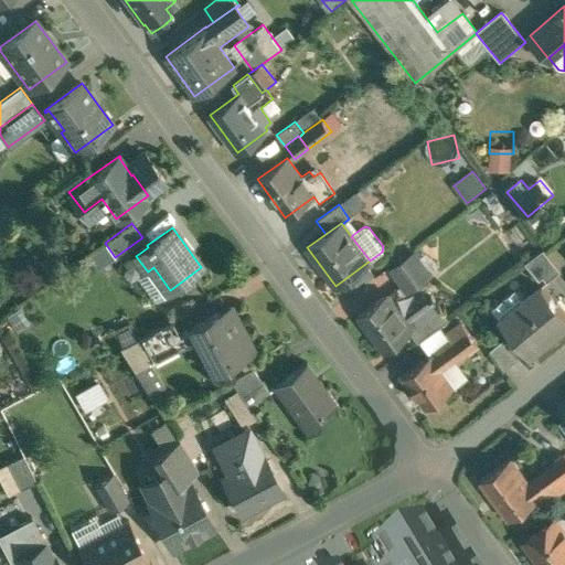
[(543,249),(525,263),(539,280),(543,277),(547,283),(561,272),(543,249)]
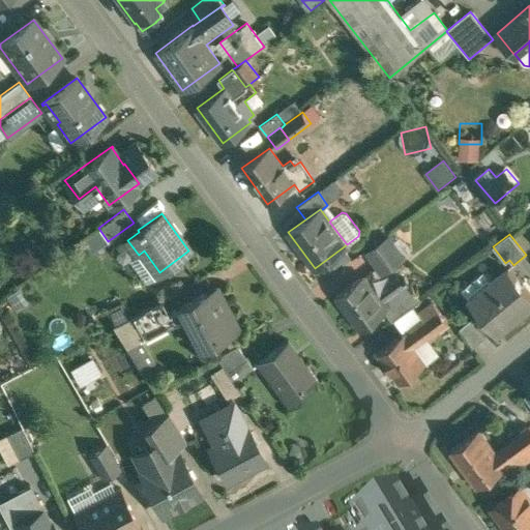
[(387,236),(365,252),(382,273),(404,258),(387,236)]
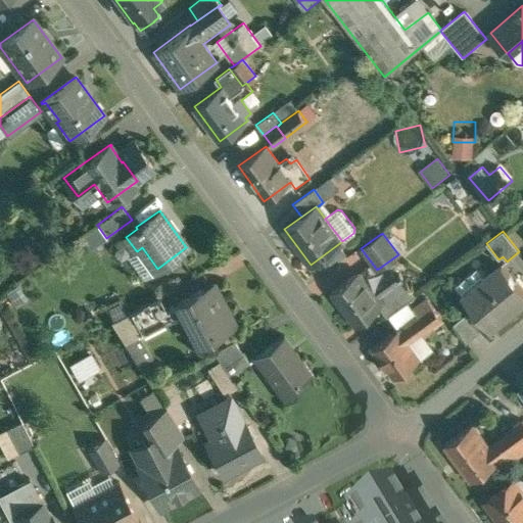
[(157,269),(142,247),(137,251),(136,250),(128,256),(144,279),(152,273),(157,269)]
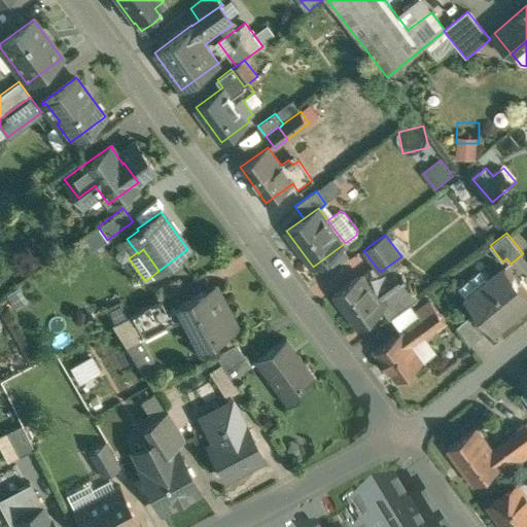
[(526,292),(505,266),(467,297),(493,329),(526,301),(526,292)]
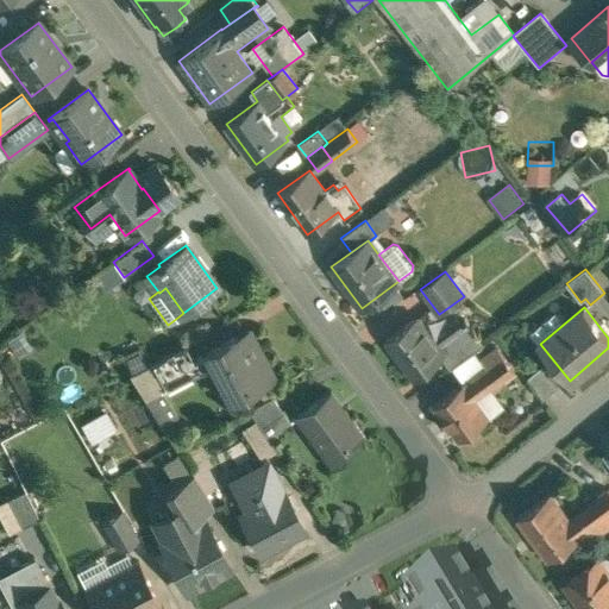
[(418,316),(385,340),(413,378),(443,357),(451,369),(483,345),(468,325),(469,325),(464,319),(462,320),(464,325),(438,344),(418,316)]
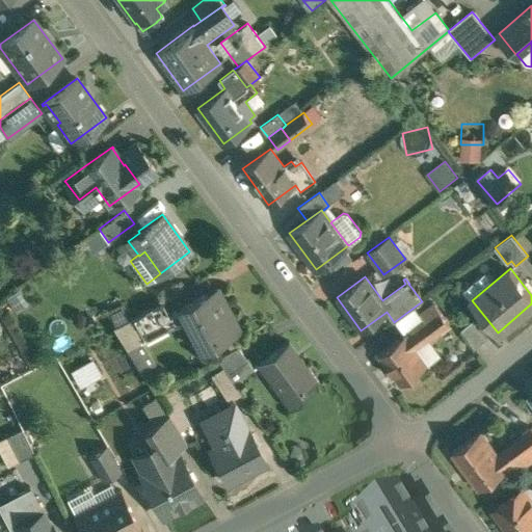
[(216,288),(179,308),(201,349),(238,329),(216,288)]
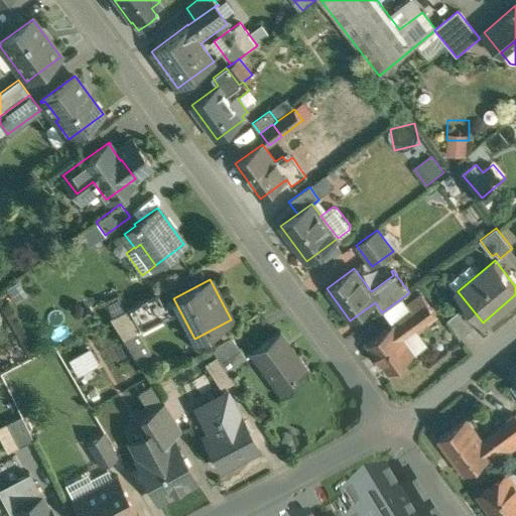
[(156,293),(129,307),(109,316),(123,338),(135,332),(141,329),(137,321),(164,307),(156,293)]
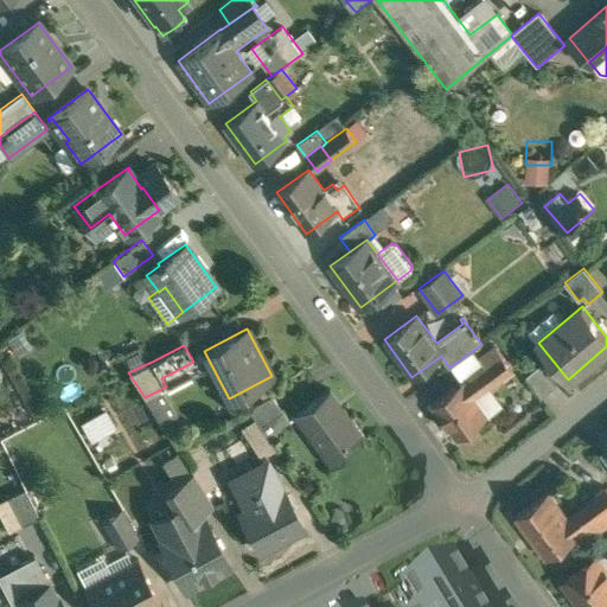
[(512,370),(496,347),(480,358),(486,366),(462,383),(474,398),(512,370)]
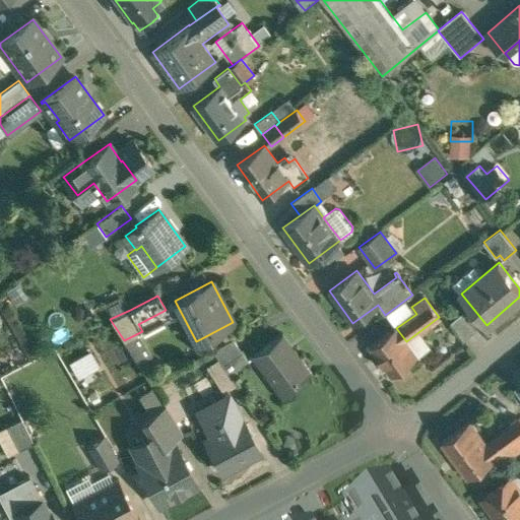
[(408,303),(388,318),(395,328),(396,327),(396,328),(416,314),(411,307),(408,303)]
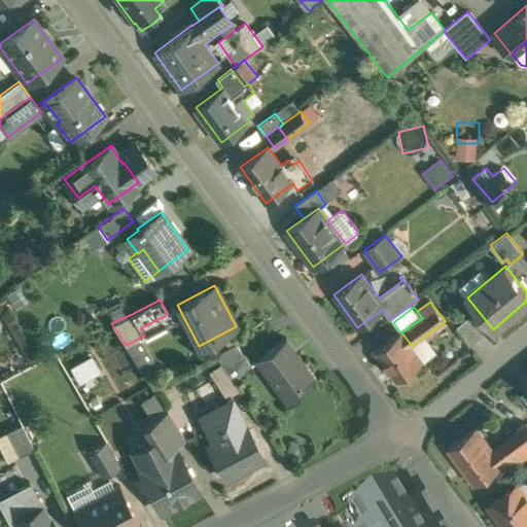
[(483,336),(468,317),(456,327),(469,346),(483,336)]
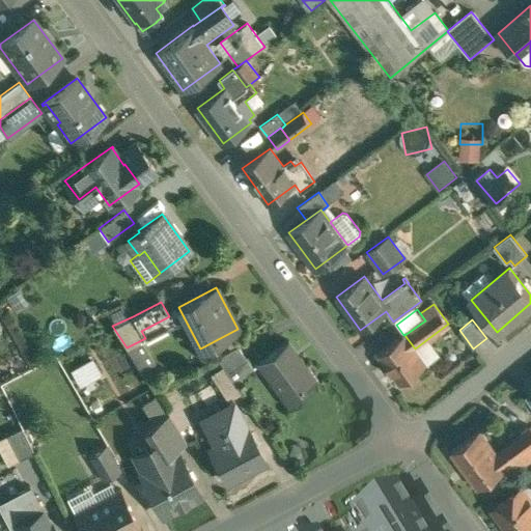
[(403,335),(379,354),(400,384),(426,364),(415,348),(404,335),(404,334),(403,335)]
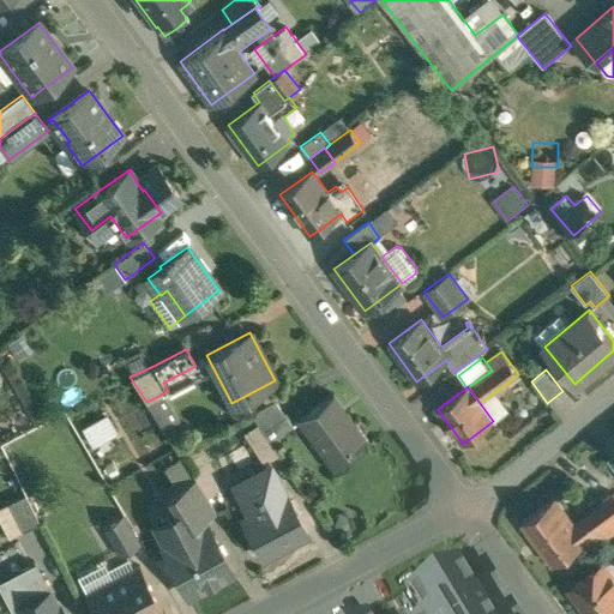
[(333,393),(296,420),(335,471),(371,445),(333,393)]
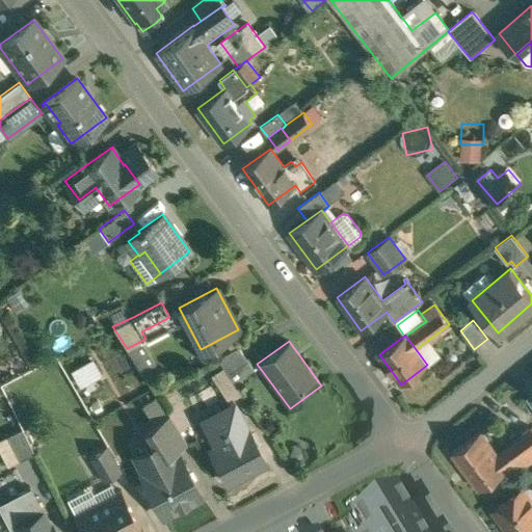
[(139,342),(127,348),(140,370),(153,363),(139,342)]
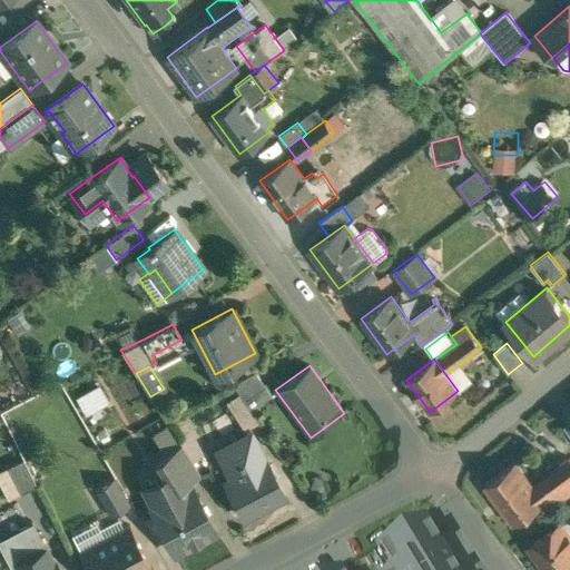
[(264,386),(254,372),(233,384),(238,393),(244,401),(264,386)]
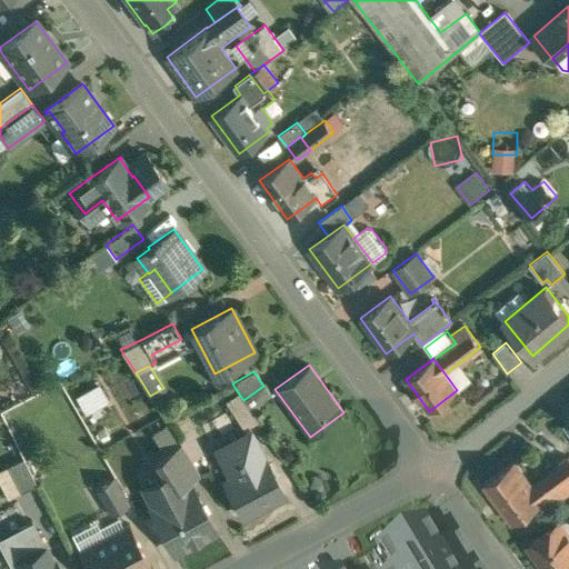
[(86,415),(111,405),(103,386),(78,396),(86,415)]
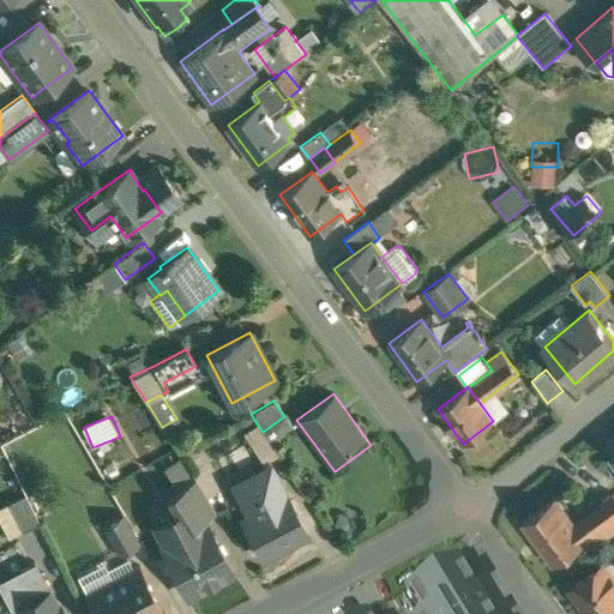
[(263,432),(257,423),(242,433),(264,464),(264,463),(278,455),(272,446),(263,432)]
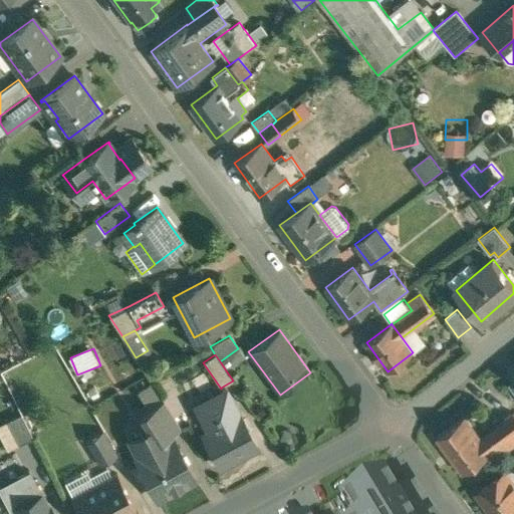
[(134,394),(145,413),(164,401),(153,382),(134,394)]
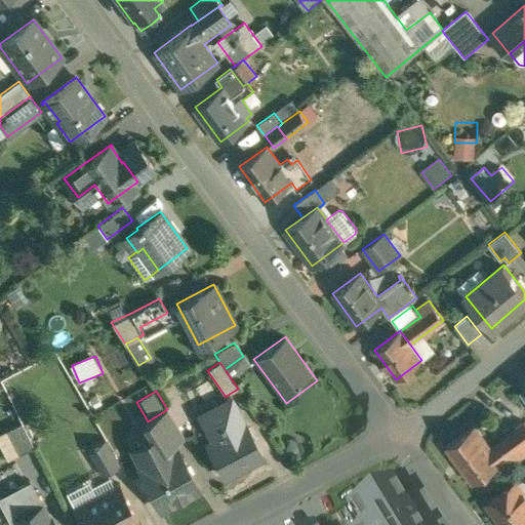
[(243,425),(230,399),(201,414),(213,440),(206,444),(224,476),(263,455),(245,422),(243,425)]
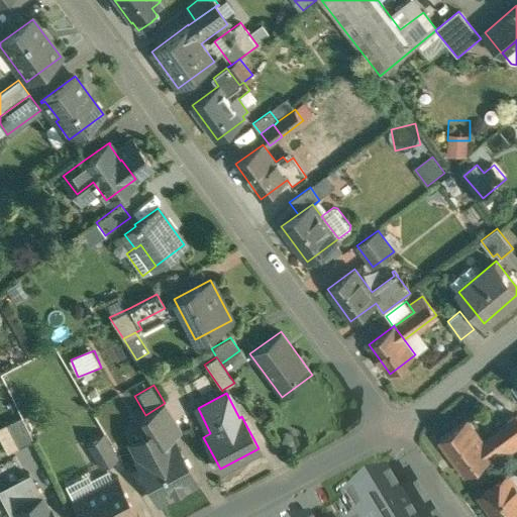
[(182,431),(164,403),(145,415),(157,450),(174,441),(172,437),(182,431)]
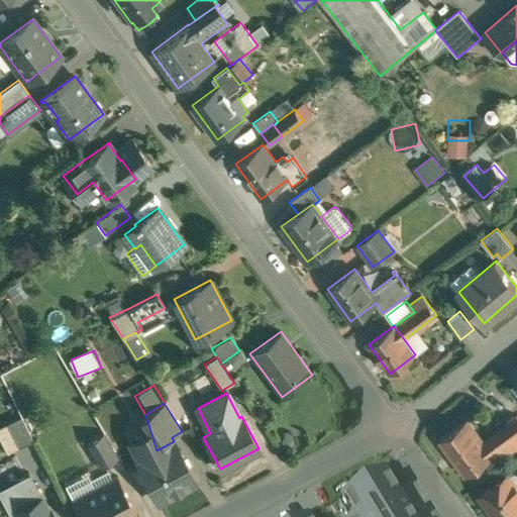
[(516,447),(516,415),(503,425),(513,439),(507,443),(513,451),(516,447)]
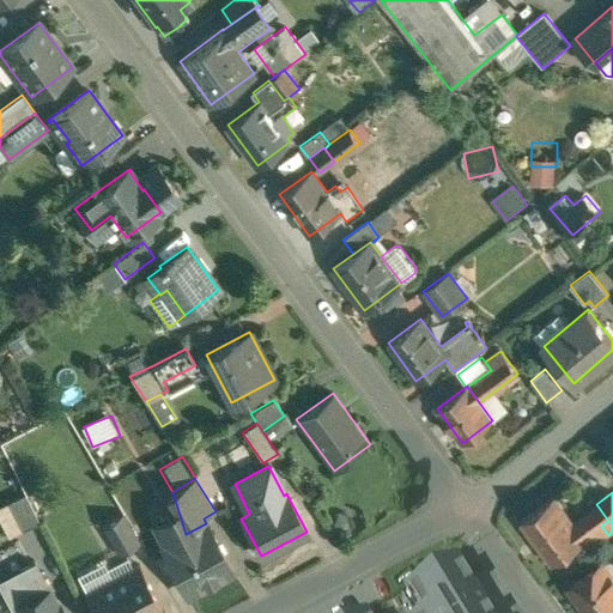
[(25,495),(8,504),(23,532),(40,523),(25,495)]
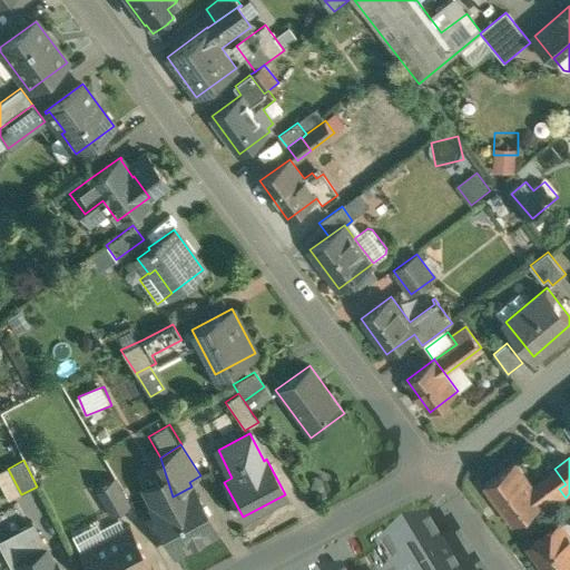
[(533,485),(516,461),(483,484),(513,524),(544,501),(544,500),(533,485)]
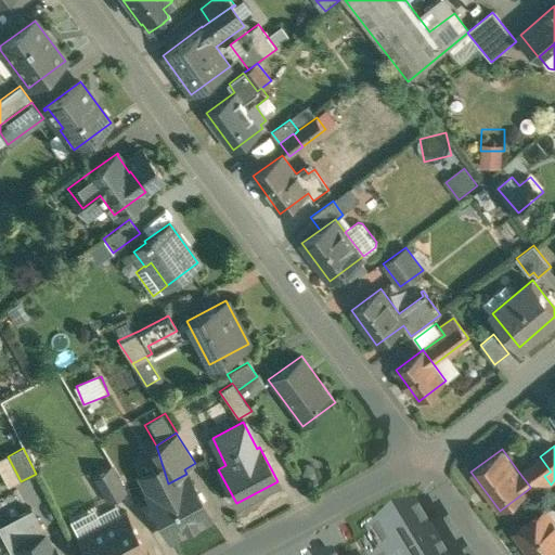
[(551,472),(540,456),(519,473),(530,487),(544,476),(551,472)]
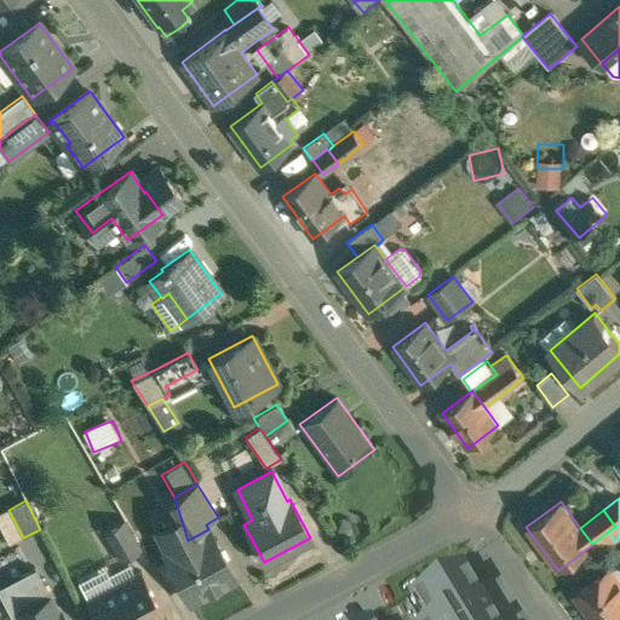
[(141,550),(124,521),(104,532),(121,561),(141,550)]
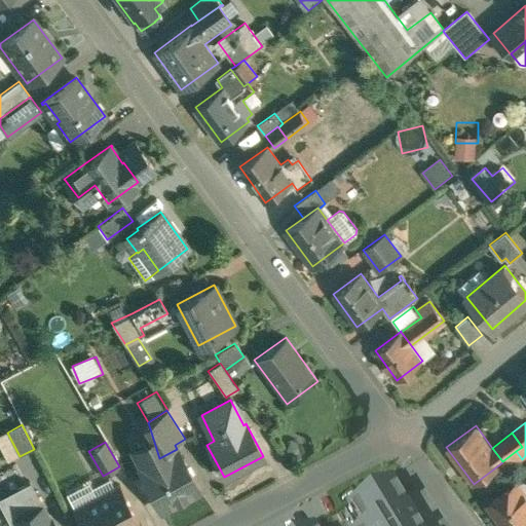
[(198,490),(177,449),(159,458),(139,470),(160,511),(198,490)]
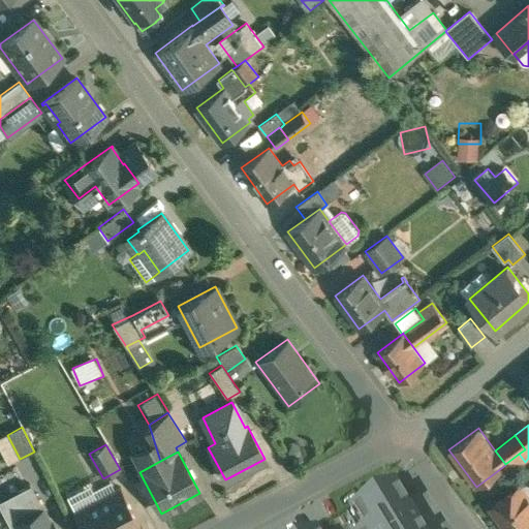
[(429,528),(399,478),(353,506),(367,528),(365,528),(429,528)]
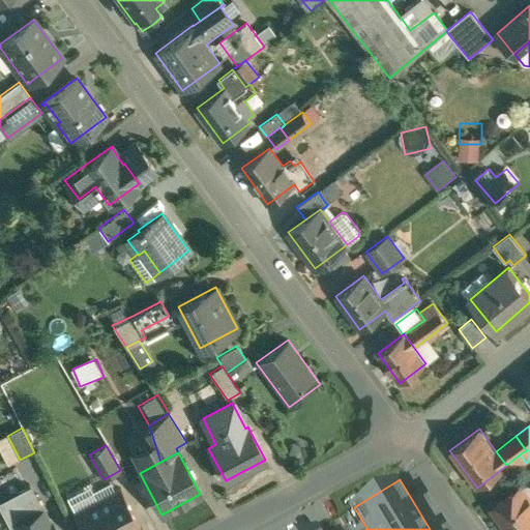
[(529,529),(529,480),(521,488),(522,488),(492,509),(506,529),(529,529)]
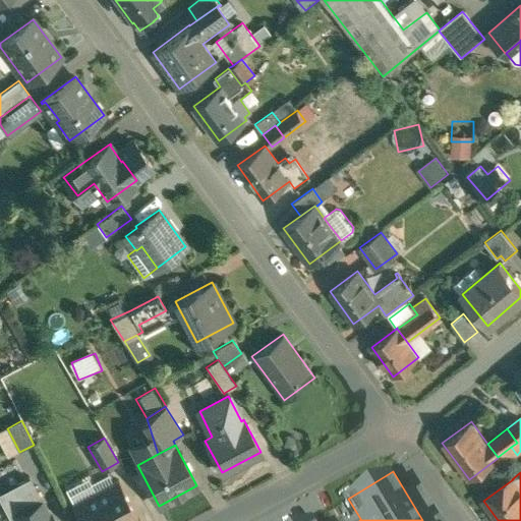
[(118,480),(71,505),(79,520),(128,520),(137,516),(118,480)]
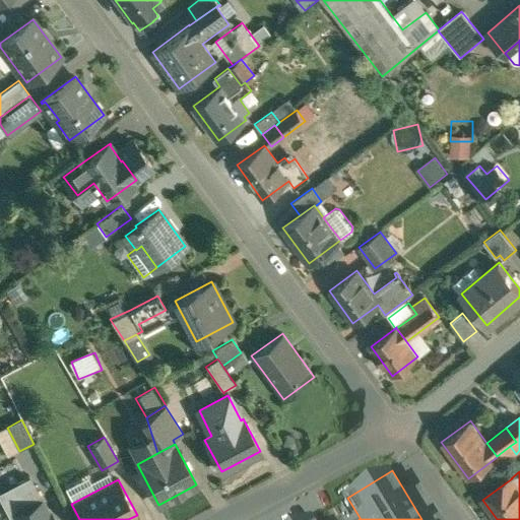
[(54,519),(50,512),(48,513),(42,500),(15,514),(18,519),(54,519)]
